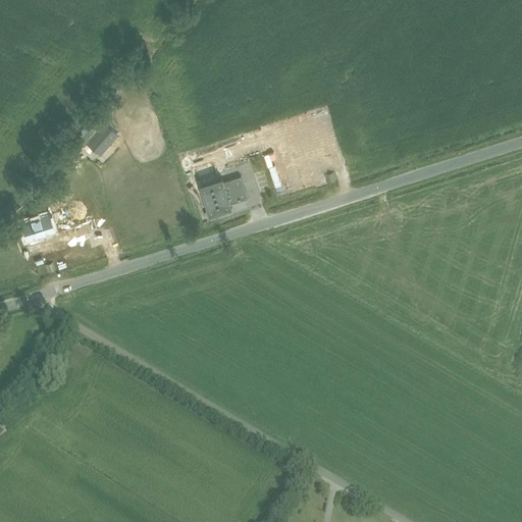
[(79,134),(83,138),(93,125),(89,122),(79,134)]
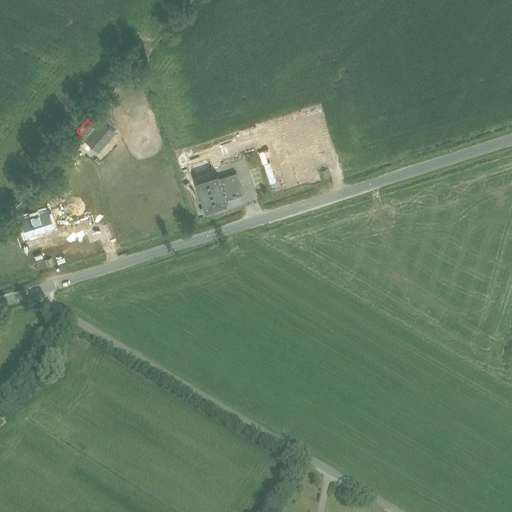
[(86,140),(98,150),(115,130),(103,121),(86,140)]
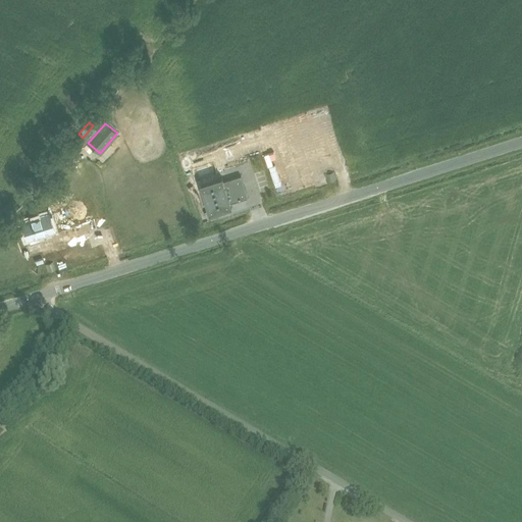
[(93,126),(83,138),(82,140),(86,143),(98,131),(93,126)]
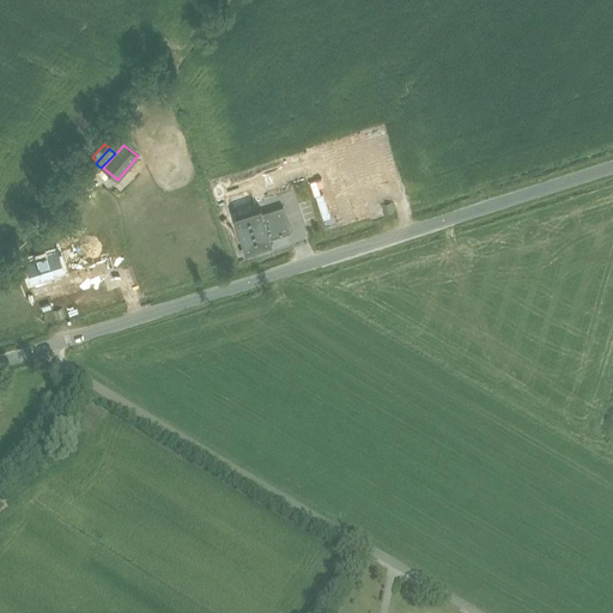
[(244,167),(252,165),(248,153),(241,156),(244,167)]
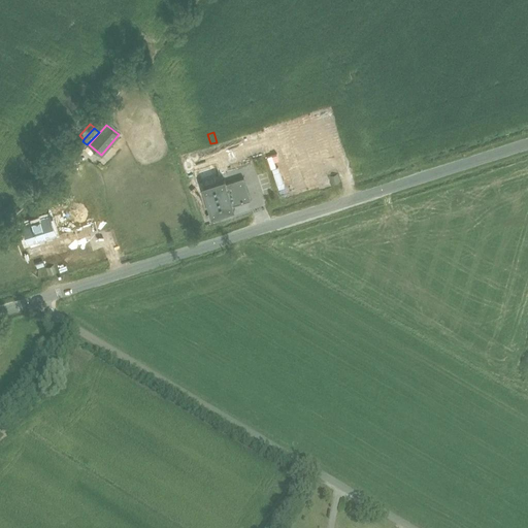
[(361,157),(352,160),(355,168),(364,165),(361,157)]
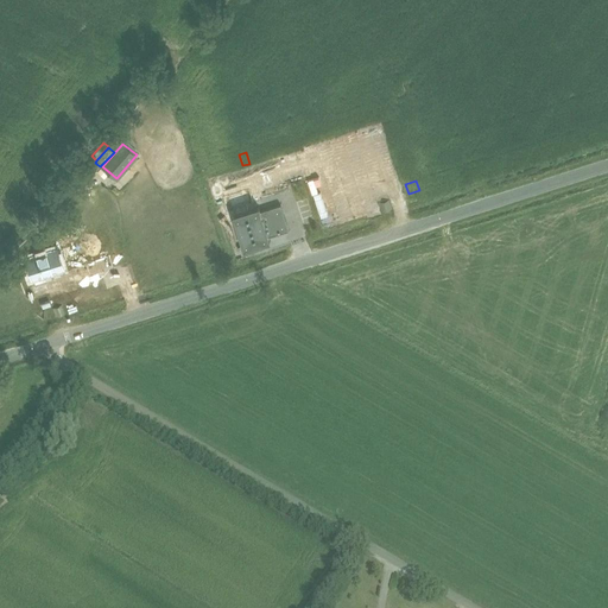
[(420,191),(409,194),(410,201),(422,197),(420,191)]
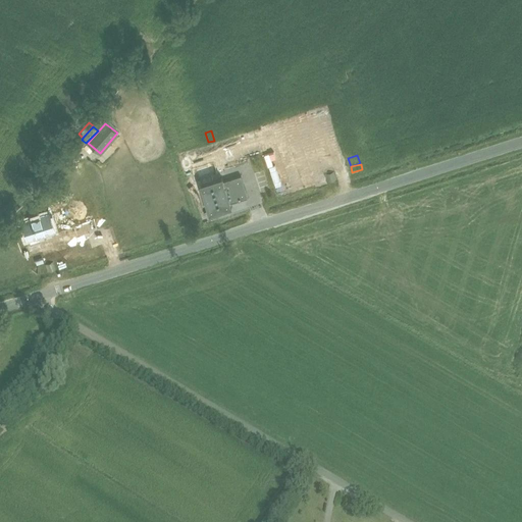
[(326,173),(328,181),(336,178),(333,170),(326,173)]
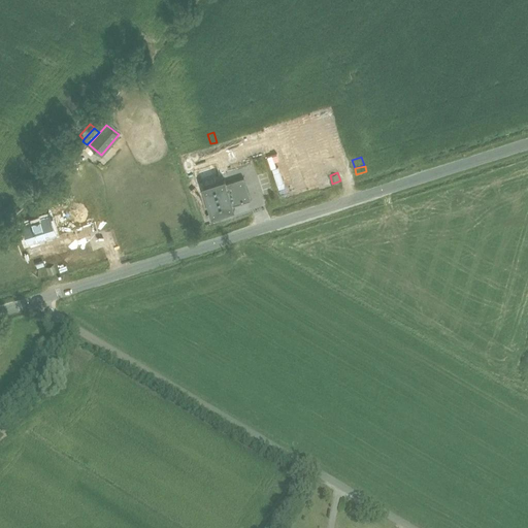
[(225,179),(203,187),(212,216),(234,209),(233,205),(251,200),(243,177),(226,184),(225,179)]
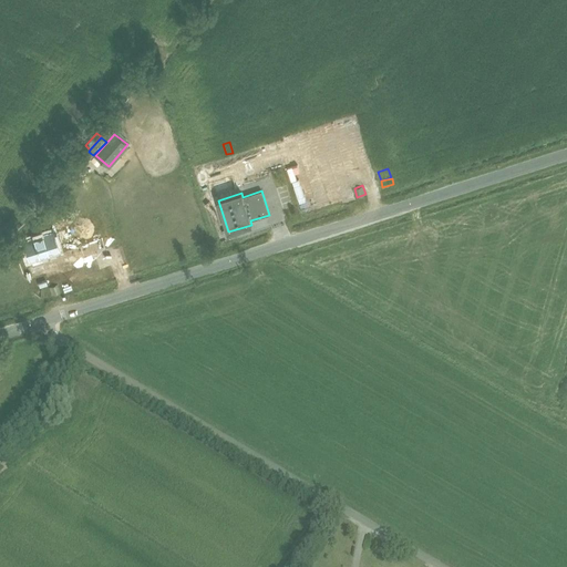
[(51,230),(22,239),(28,257),(57,248),(54,241),(60,239),(58,229),(51,232),(51,230)]
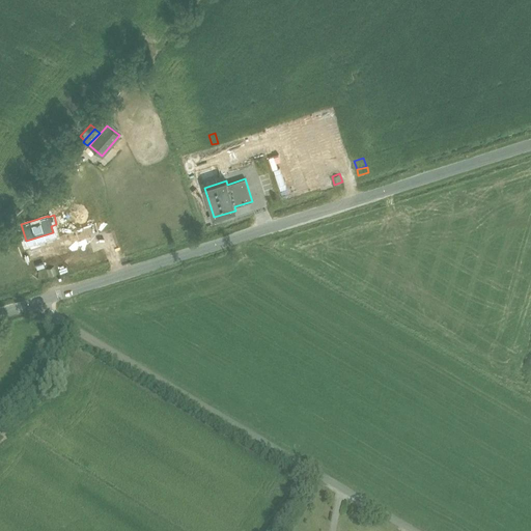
[(54,267),(45,269),(48,277),(56,275),(54,267)]
